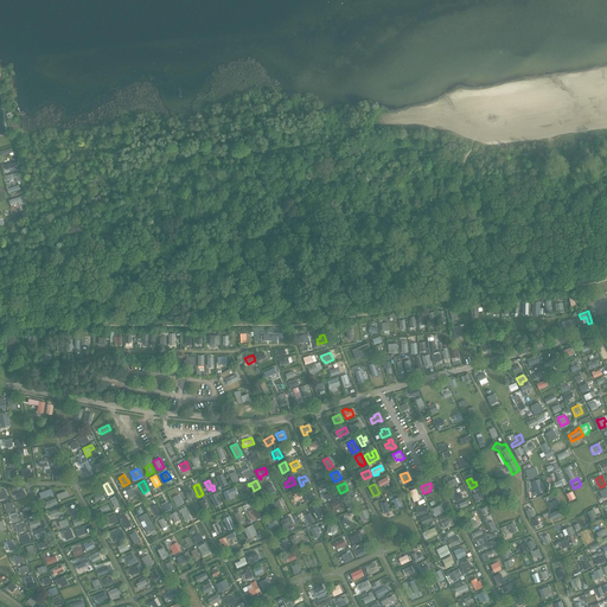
[(229,489),(223,492),(228,500),(232,498),(229,489)]
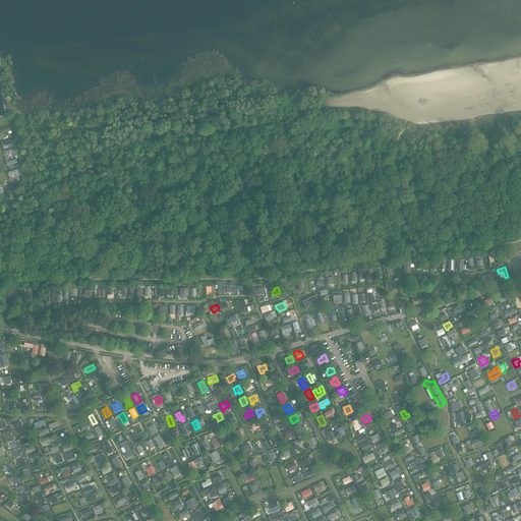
[(185,423),(180,426),(181,428),(184,435),(189,432),(188,430),(185,423)]
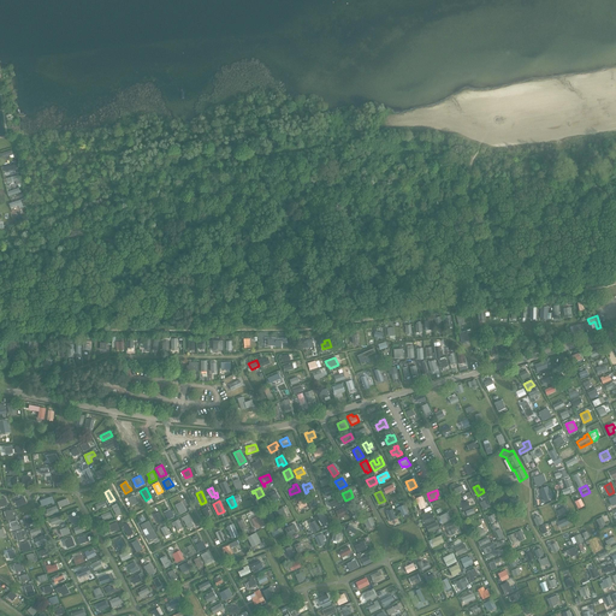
[(179,514),(185,510),(181,502),(175,505),(179,514)]
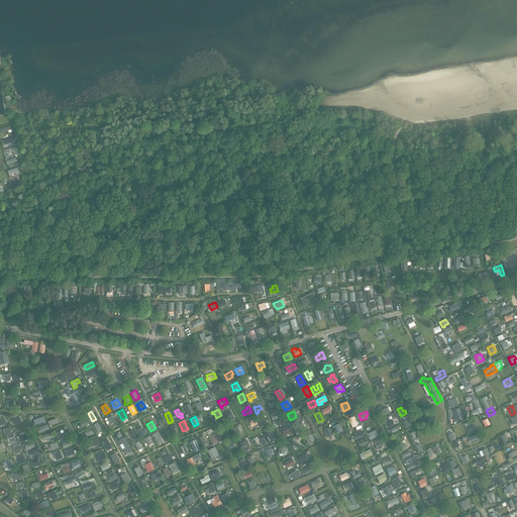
[(102,430),(98,422),(94,424),(97,431),(96,432),(97,433),(102,430)]
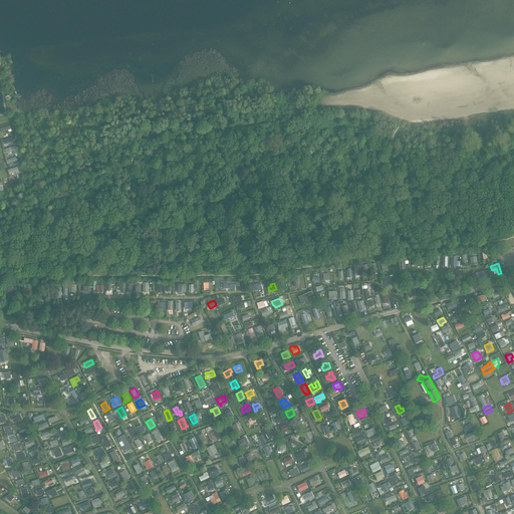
[(302,424),(300,420),(292,425),(294,429),(302,424)]
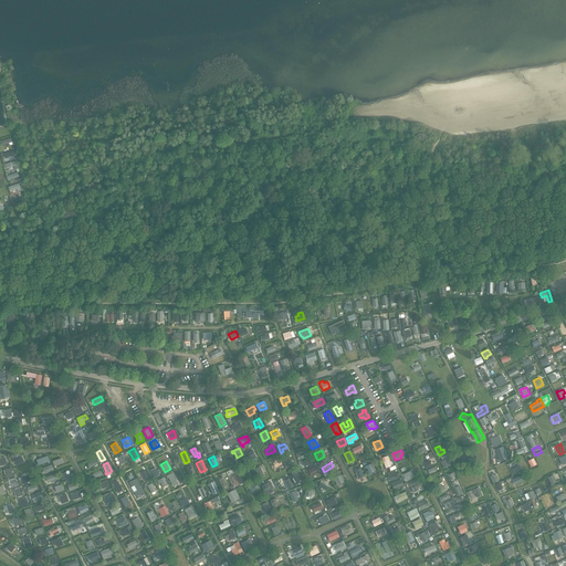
[(374,467),(373,463),(365,467),(366,469),(367,468),(369,473),(374,471),(371,467),(374,467)]
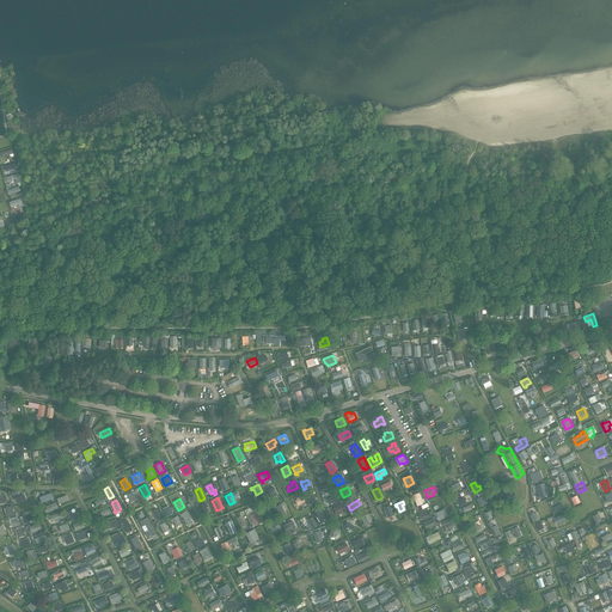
[(346,510),(342,503),(334,508),(337,514),(346,510)]
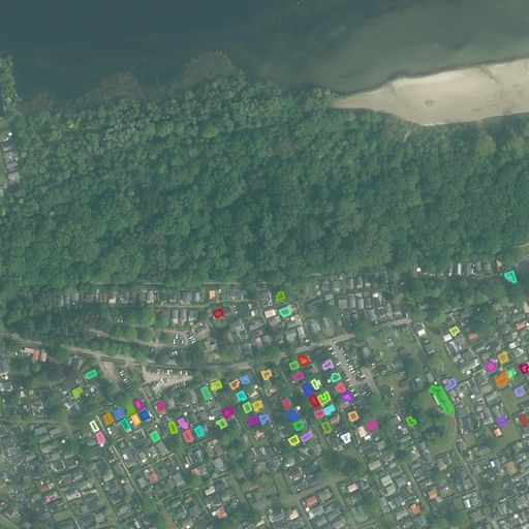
[(247,445),(246,442),(244,439),(243,436),(241,437),(237,439),(238,442),(240,441),(241,444),(243,447),(247,445)]
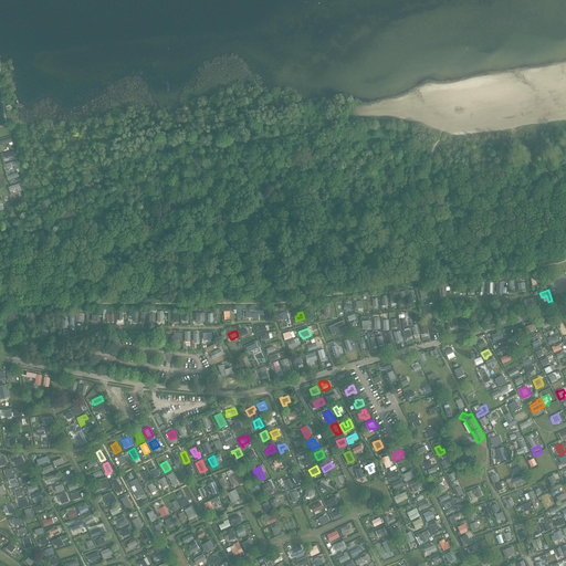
[(245,473),(244,474),(247,480),(251,478),(251,479),(253,478),(249,470),(244,472),(245,473)]
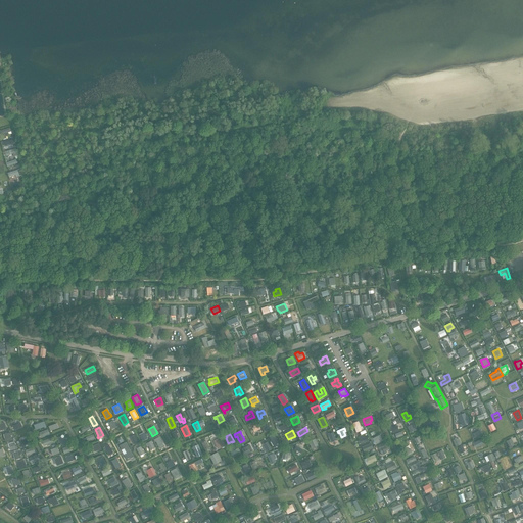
[(274,434),(270,436),(276,446),(279,444),(274,434)]
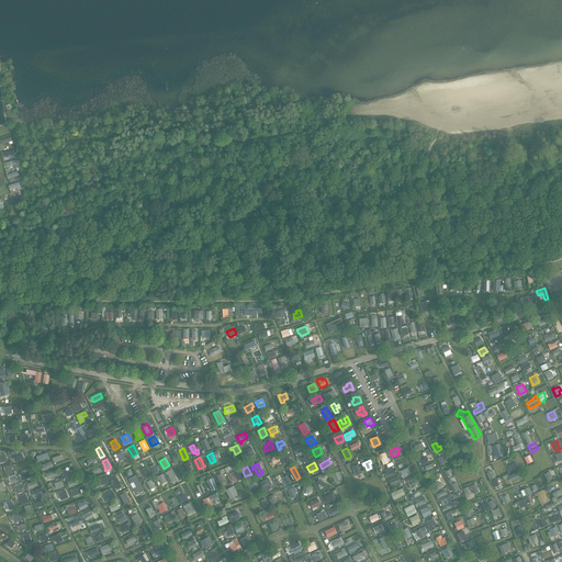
[(146,479),(149,476),(145,468),(141,470),(146,479)]
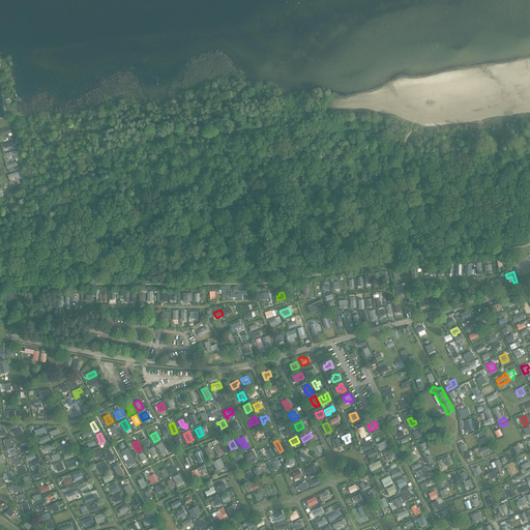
[(387,446),(385,441),(378,444),(381,450),(387,446)]
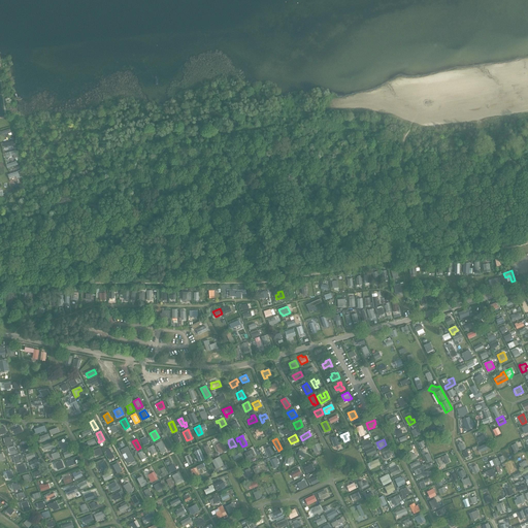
[(162,453),(166,451),(161,441),(156,443),(157,447),(158,446),(162,453)]
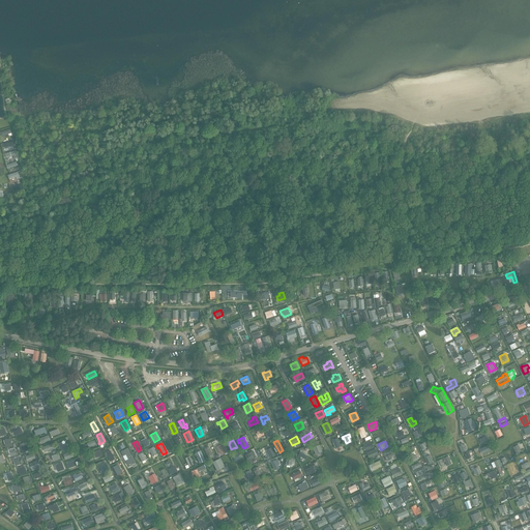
[(222,444),(216,447),(221,454),(227,450),(226,448),(224,448),(222,444)]
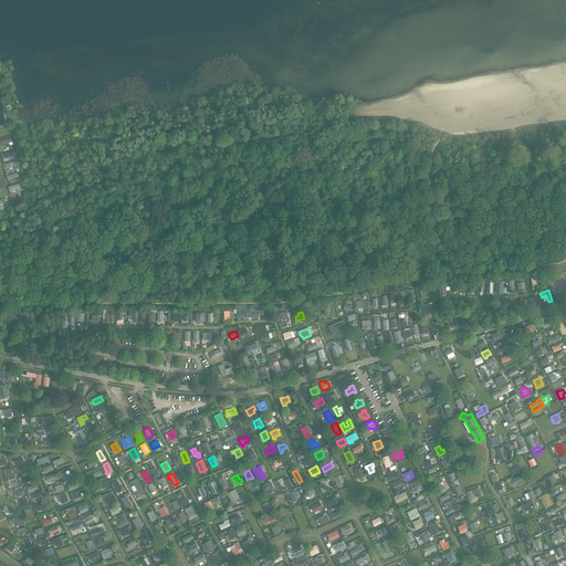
[(435,484),(441,481),(438,474),(431,478),(433,482),(435,484)]
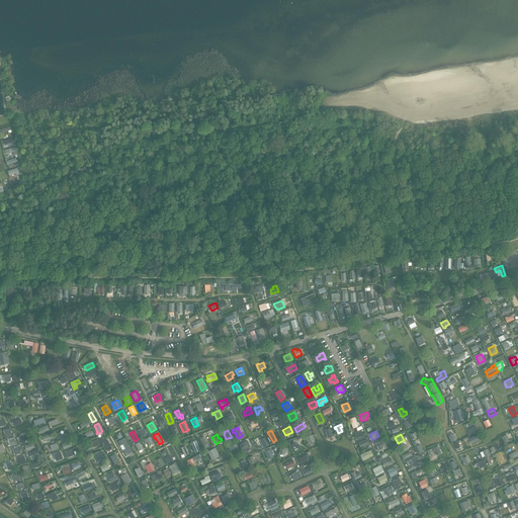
[(315,441),(312,435),(306,438),(309,444),(315,441)]
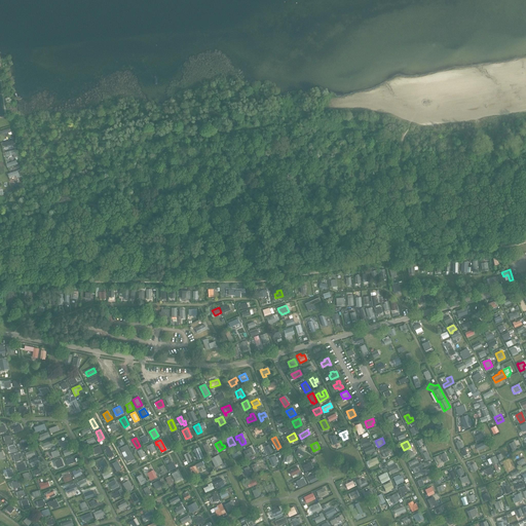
[(129,450),(125,444),(120,446),(123,453),(129,450)]
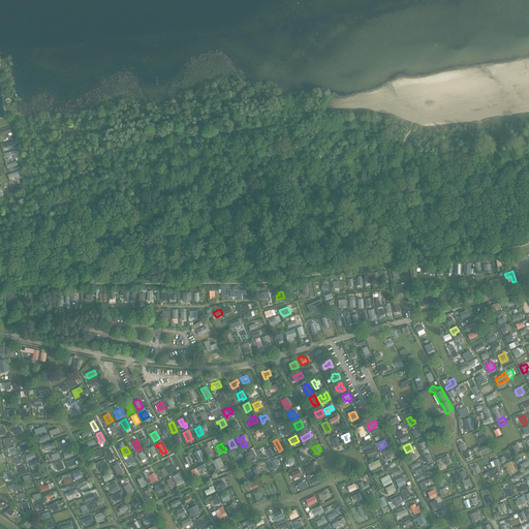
[(156,453),(153,446),(148,448),(149,452),(151,450),(153,455),(156,453)]
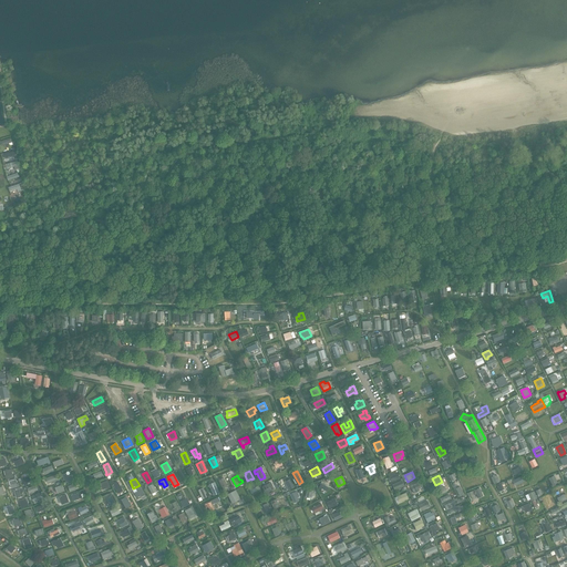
[(219,481),(224,491),(229,488),(224,478),(219,481)]
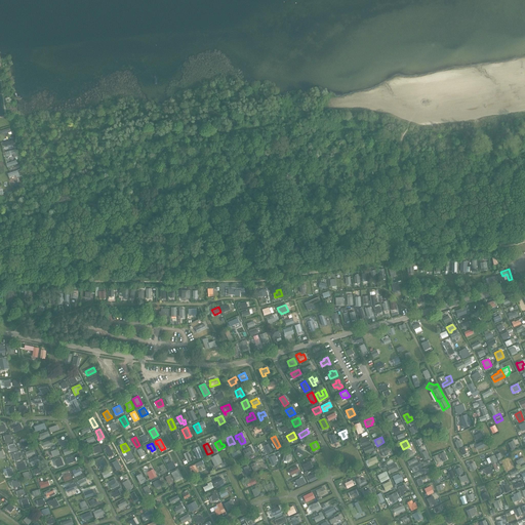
[(113,454),(109,446),(104,449),(106,451),(107,451),(110,456),(113,454)]
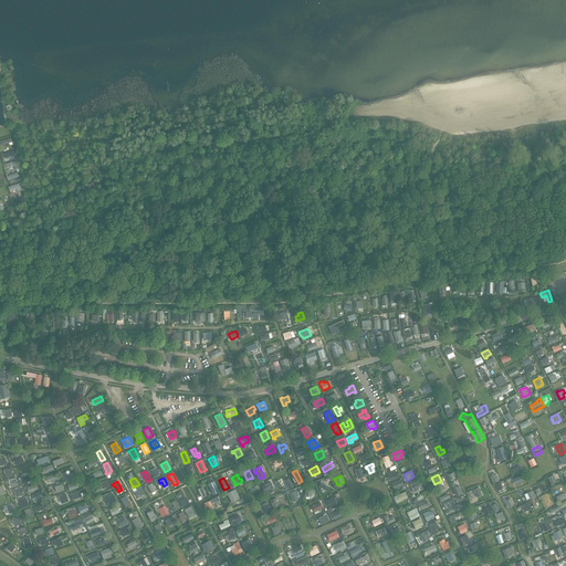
[(260,489),(257,481),(248,485),(251,492),(260,489)]
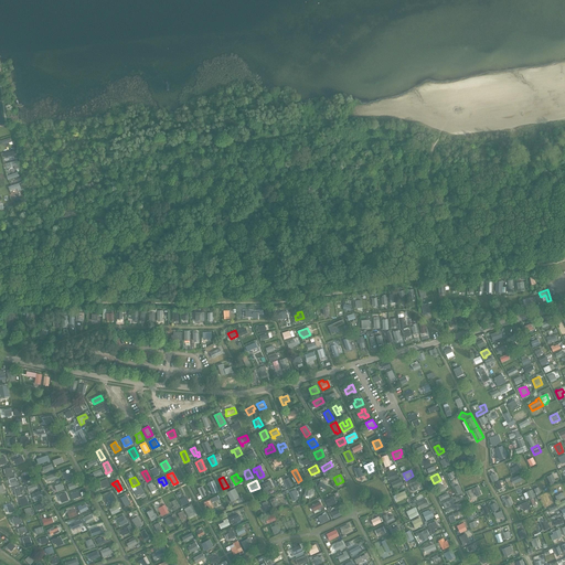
[(262,486),(265,491),(273,487),(269,481),(262,486)]
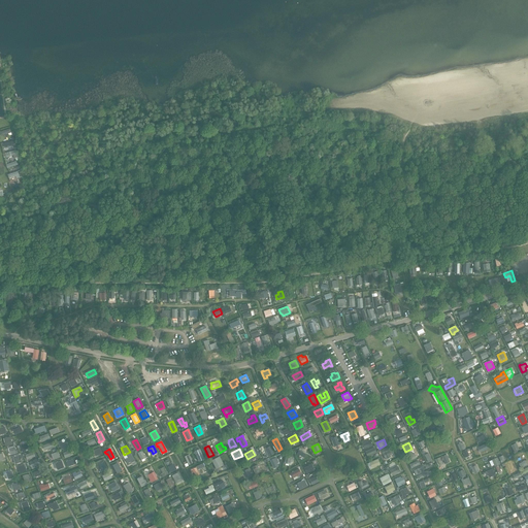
[(411,452),(407,455),(409,460),(417,457),(415,454),(413,454),(411,452)]
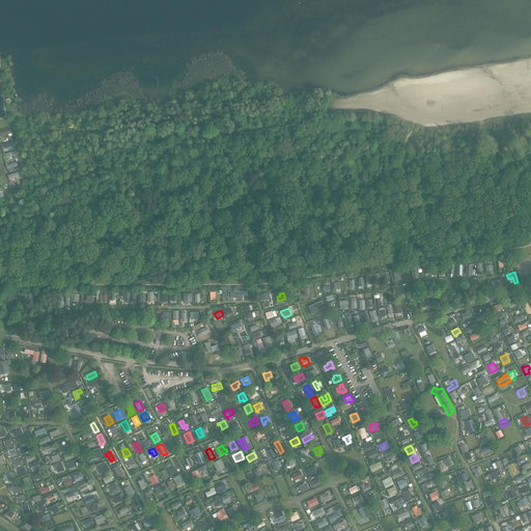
[(218,460),(214,463),(217,469),(218,469),(218,470),(222,468),(218,460)]
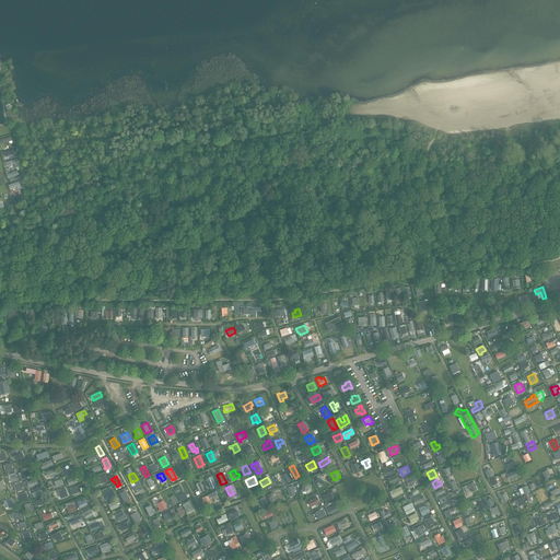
[(38,497),(37,494),(42,492),(39,488),(32,491),(35,498),(38,497)]
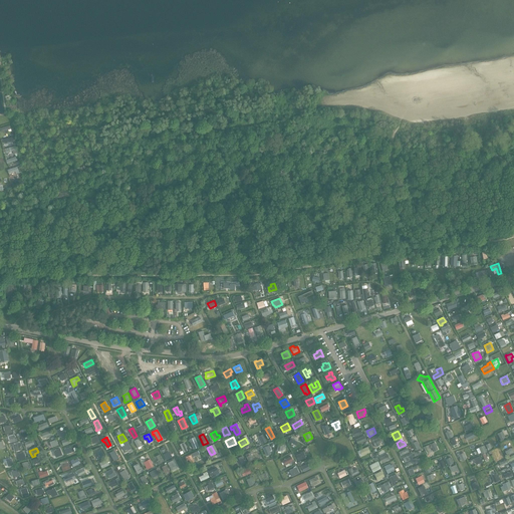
[(62,455),(60,449),(54,451),(56,457),(62,455)]
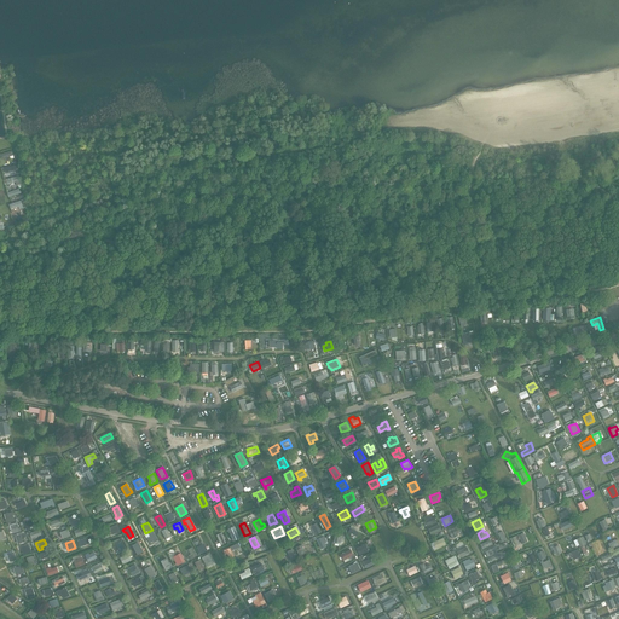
[(127,549),(123,542),(116,545),(119,549),(117,550),(119,553),(127,549)]
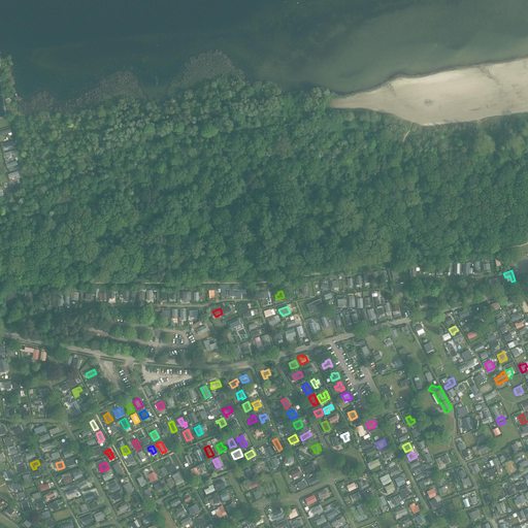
[(122,471),(118,463),(113,465),(118,473),(122,471)]
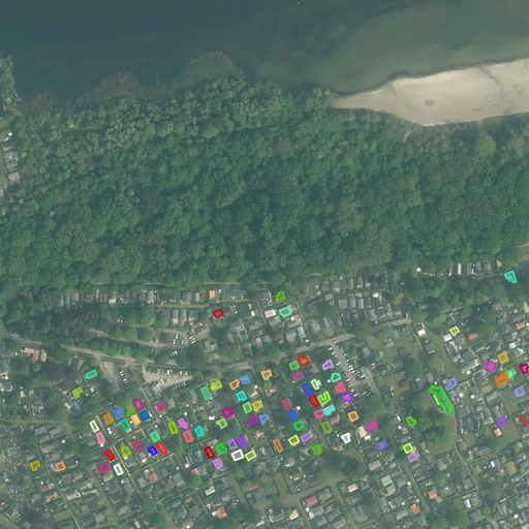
[(315,470),(312,465),(305,469),(307,474),(315,470)]
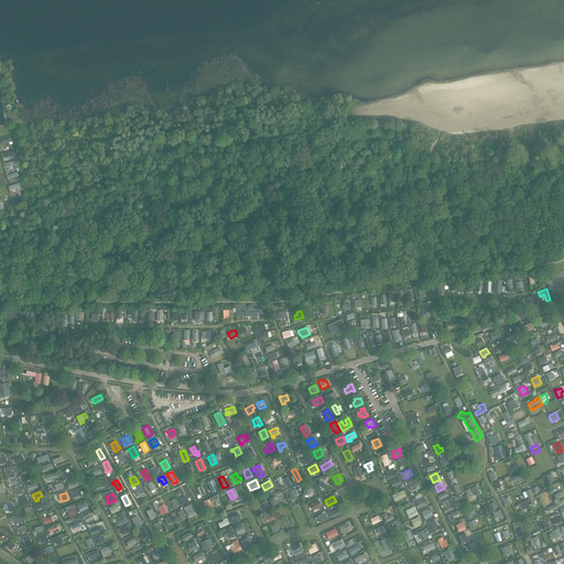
[(270,499),(273,507),(279,505),(275,497),(270,499)]
